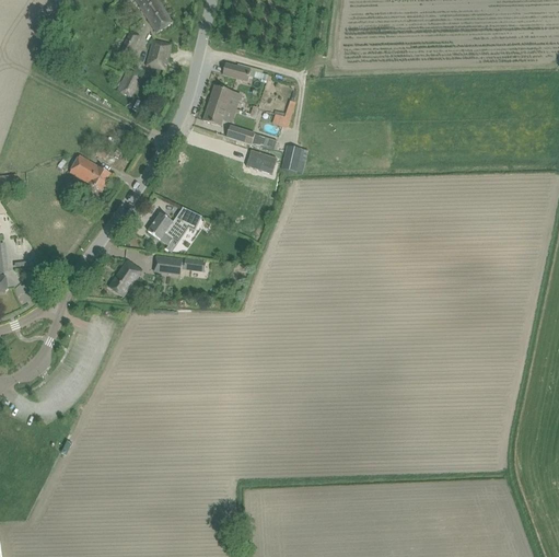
[(136,0),(150,22),(156,31),(172,21),(159,0),(136,0)]
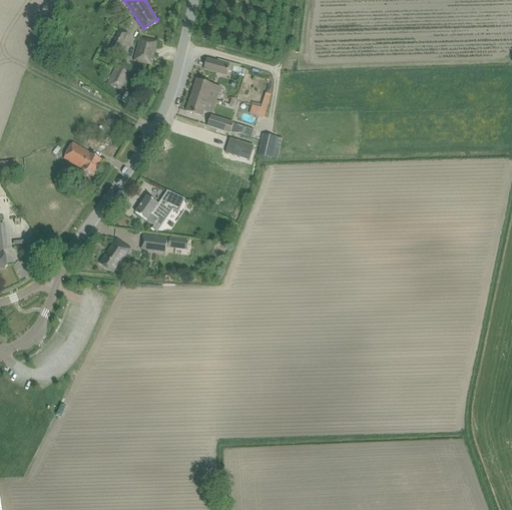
[(108,49),(115,53),(126,31),(118,27),(108,49)]
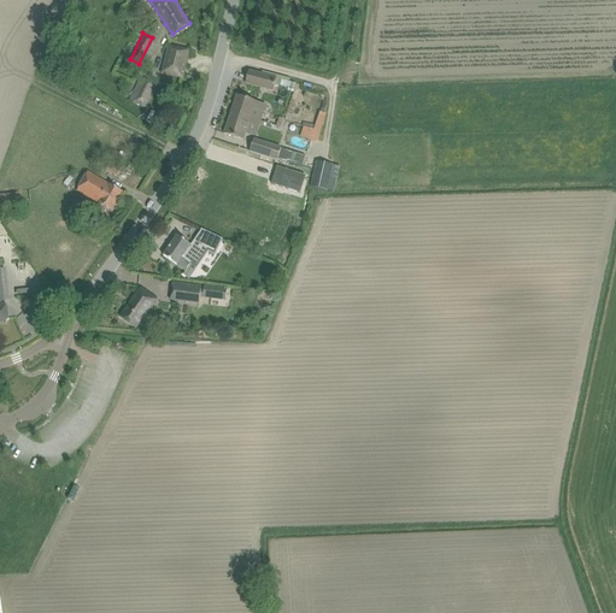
[(160,70),(170,72),(182,75),(189,47),(168,41),(160,70)]
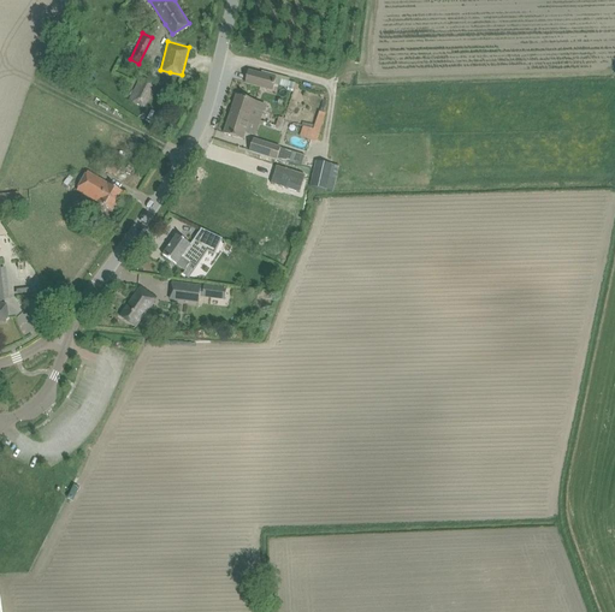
[(244,79),(271,87),(275,75),(247,67),(244,79)]
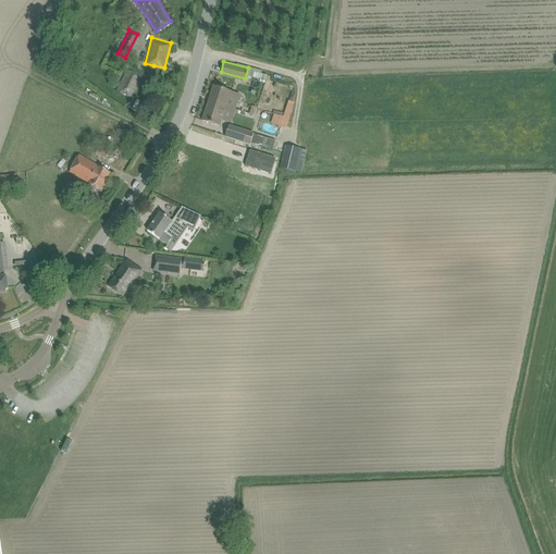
[(115,86),(119,88),(119,89),(130,95),(139,73),(130,68),(128,69),(124,66),(115,86)]
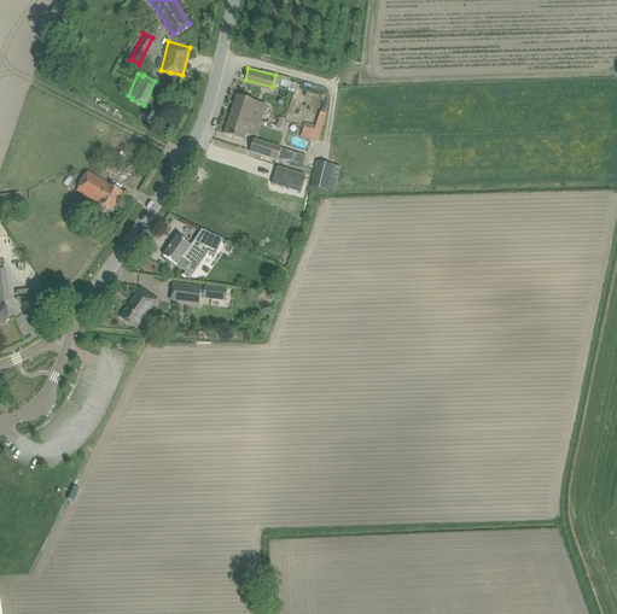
[(223,132),(234,135),(243,138),(245,128),(254,130),(257,117),(250,115),(255,99),(236,93),(223,132)]
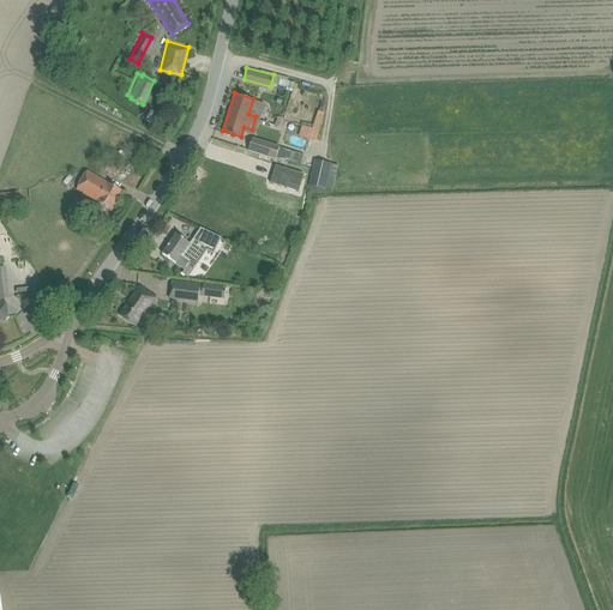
[(155,108),(151,115),(164,121),(172,104),(164,101),(160,110),(155,108)]
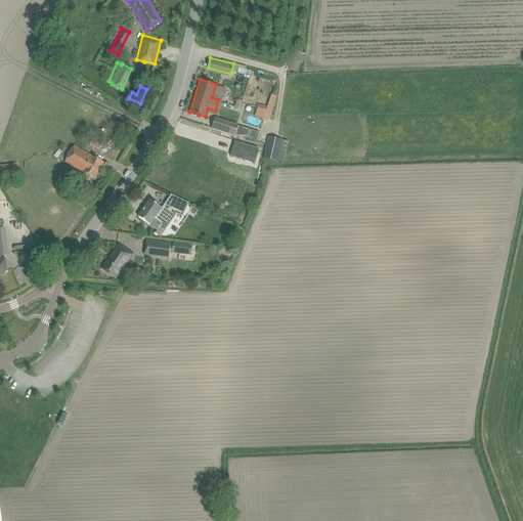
[(258,106),(257,115),(266,115),(266,106),(258,106)]
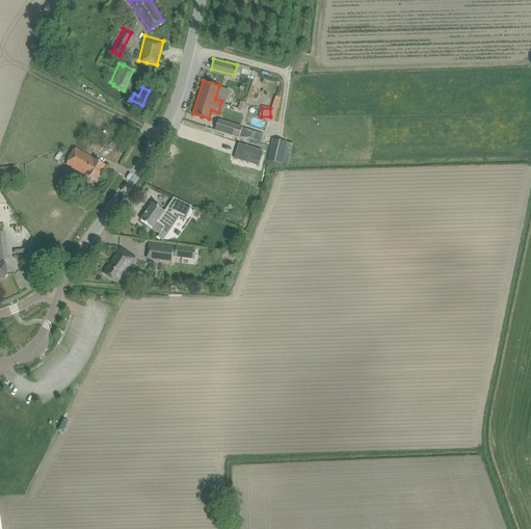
[(243,137),(242,140),(246,142),(248,138),(259,141),(262,132),(217,117),(214,128),(243,137)]
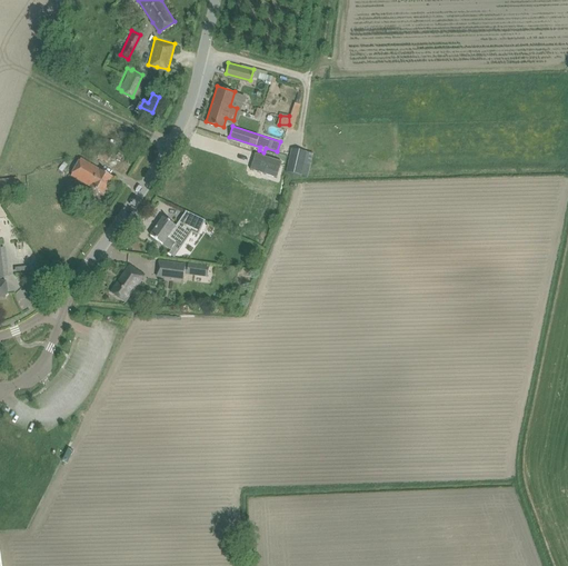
[(290,146),(286,169),(300,174),(306,149),(290,146)]
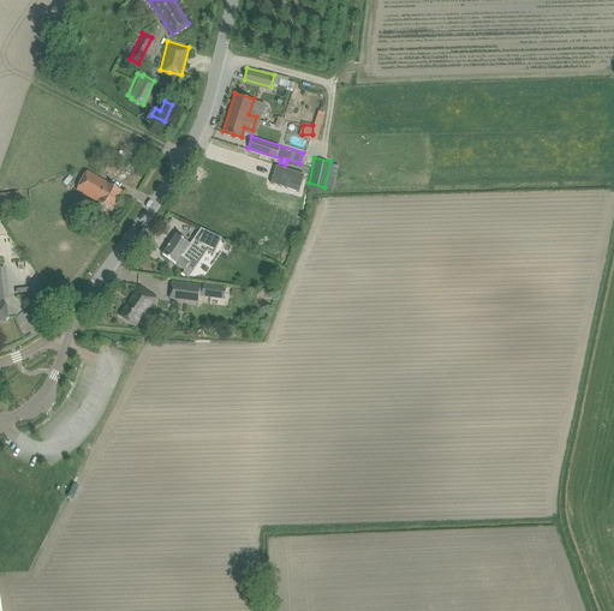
[(103,167),(114,172),(118,163),(108,159),(103,167)]
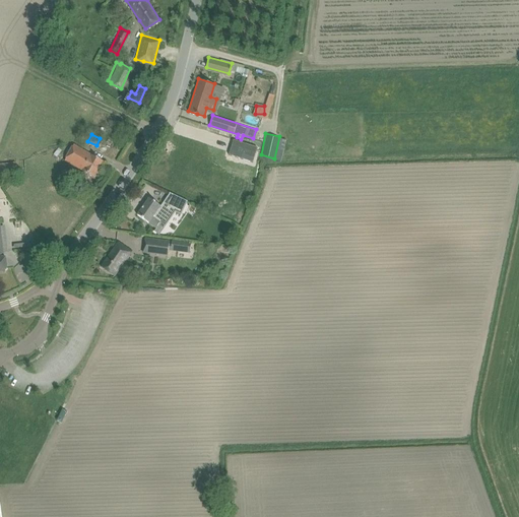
[(233,138),(228,152),(252,160),(256,145),(233,138)]
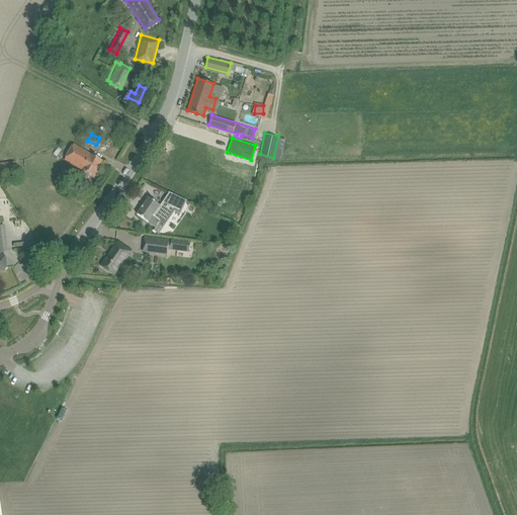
[(64,157),(82,168),(93,175),(102,159),(91,153),(73,143),(64,157)]
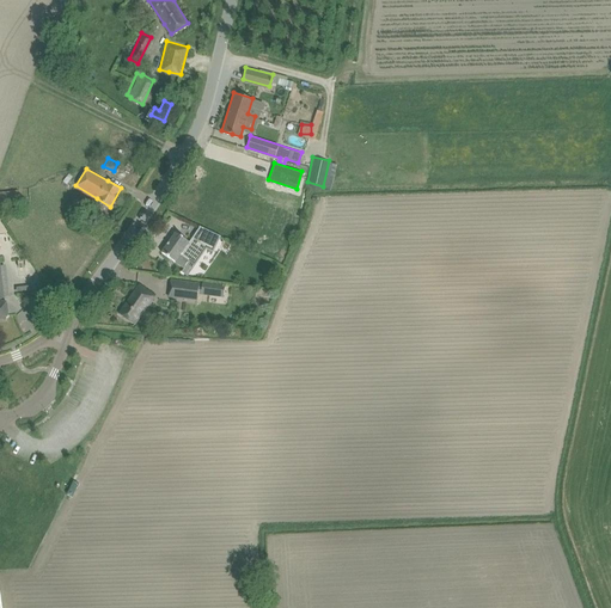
[(0,206),(18,203),(16,188),(0,189),(0,206)]
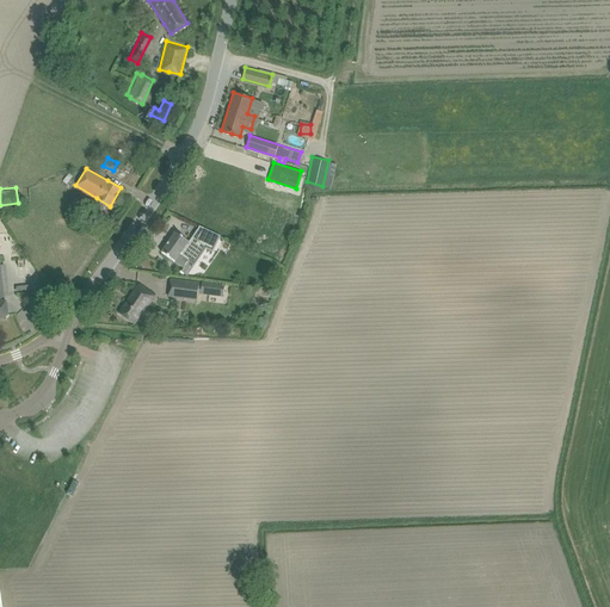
[(174,230),(160,251),(171,256),(183,265),(188,258),(193,261),(205,245),(213,248),(220,234),(198,224),(188,240),(184,237),(174,230)]
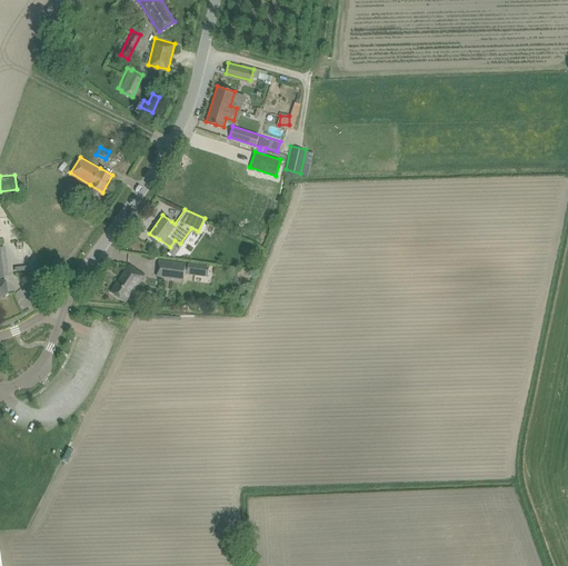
[(237,241),(246,247),(248,242),(240,237),(237,241)]
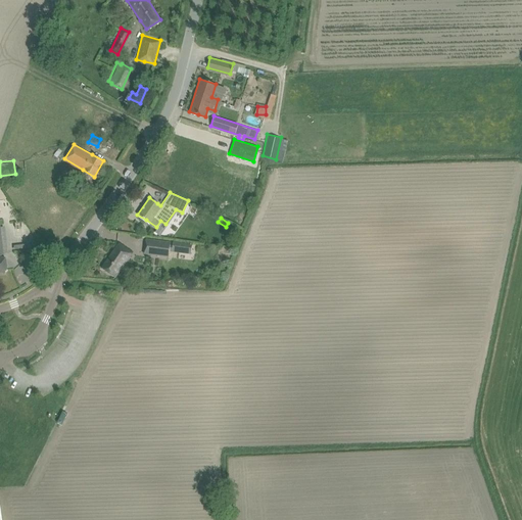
[(170,242),(169,248),(190,250),(191,240),(174,238),(173,242),(170,242)]
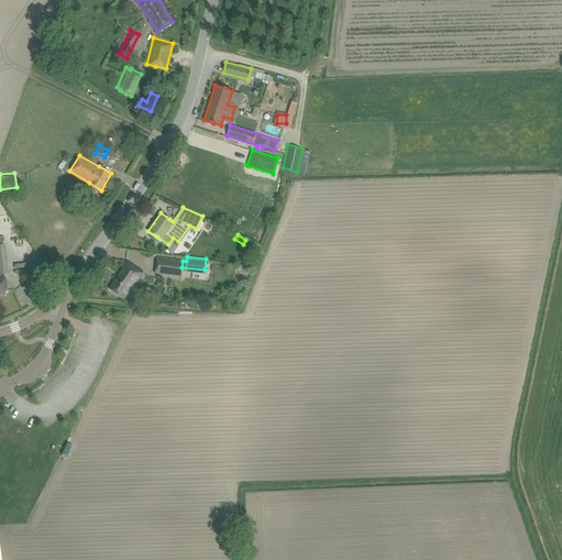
[(167,272),(180,274),(182,267),(183,261),(183,259),(169,257),(167,272)]
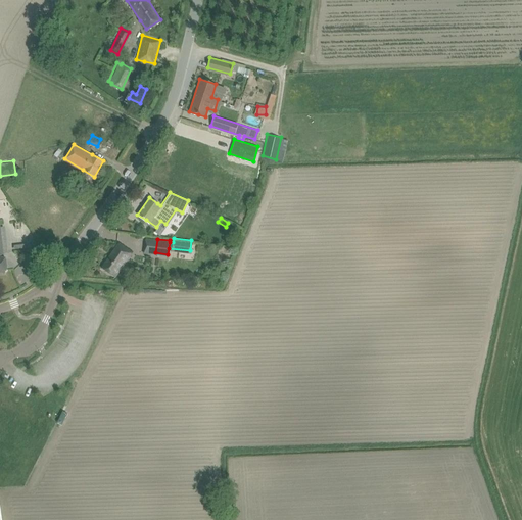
[(101,267),(114,276),(132,250),(119,241),(101,267)]
